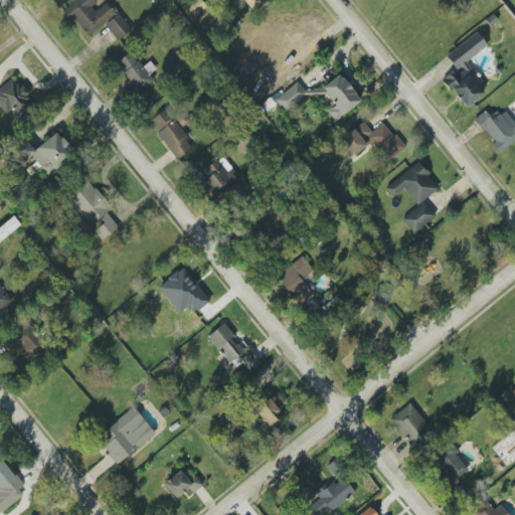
[(87,37),(105,23),(118,41),(131,31),(107,0),(105,0),(98,6),(94,0),(74,0),(64,8),(87,37)]
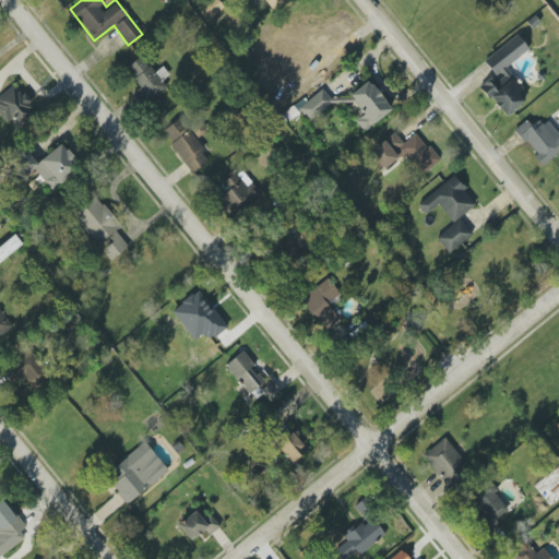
[(224,8),(217,0),(207,0),(201,6),(211,19),(224,8)]
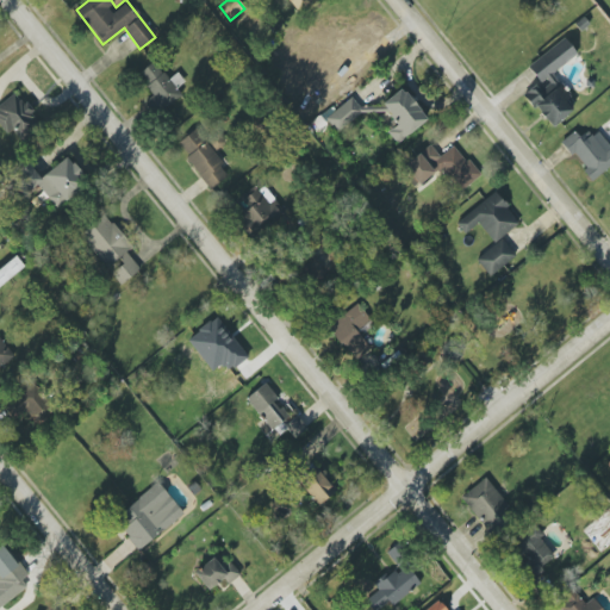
[(285,0),(296,12),(311,0),(285,0)]
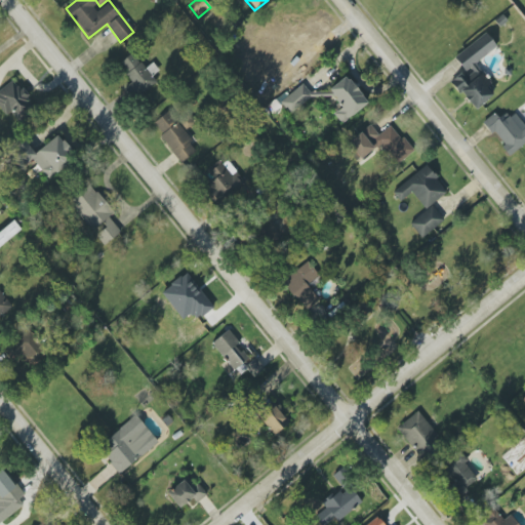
[(454,56),(463,71),(451,79),(473,110),(496,93),(475,64),(496,47),(487,33),(454,56)]
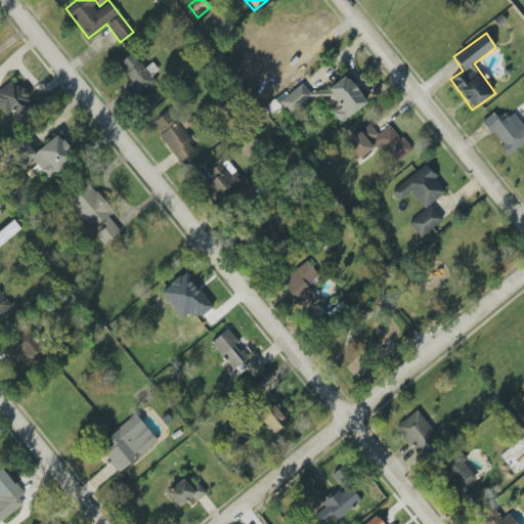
[(157,82),(151,76),(159,70),(153,62),(145,69),(132,52),(118,63),(133,81),(125,88),(135,100),(157,82)]
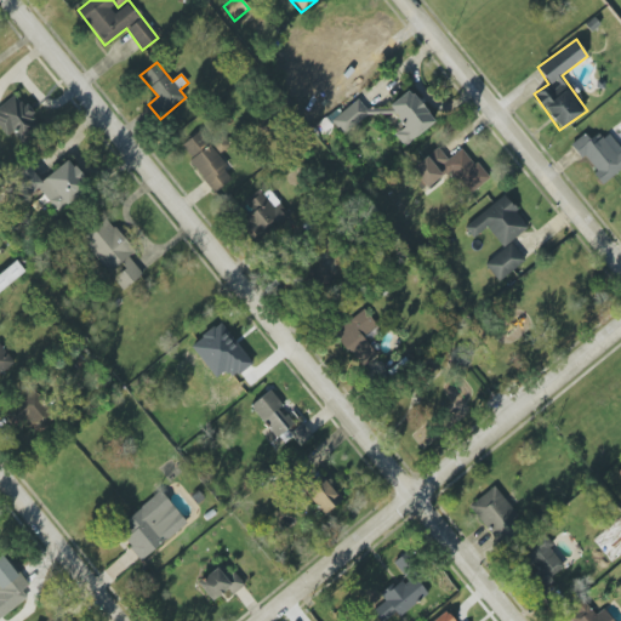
[(388,106),(404,126),(394,135),(404,147),(434,121),(409,90),(388,106)]
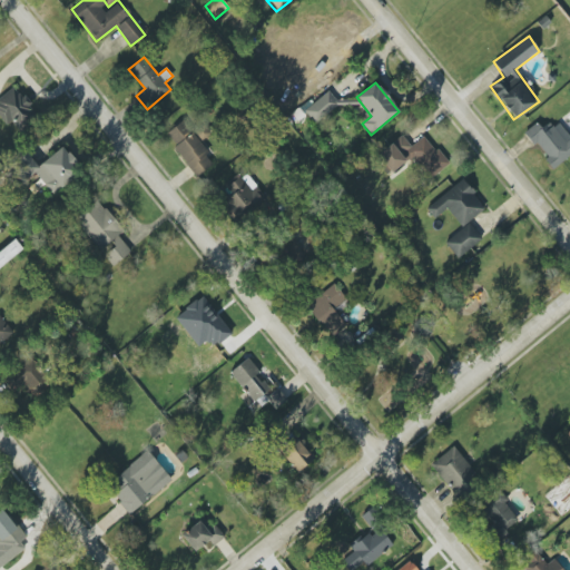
[(0,117),(5,126),(13,120),(18,129),(36,118),(17,87),(0,97),(0,117)]
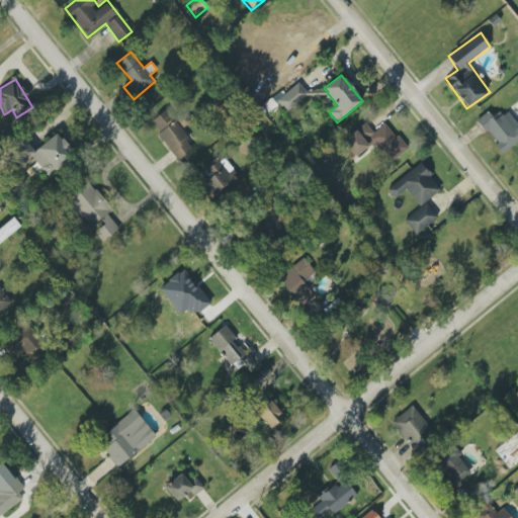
[(275,99),(285,112),(309,95),(297,81),(275,99)]
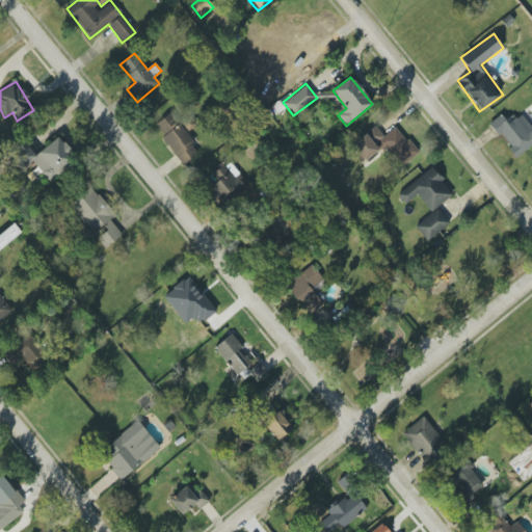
[(516,159),(531,144),(531,127),(519,112),(507,122),(500,114),(489,124),(510,148),(508,150),(516,159)]
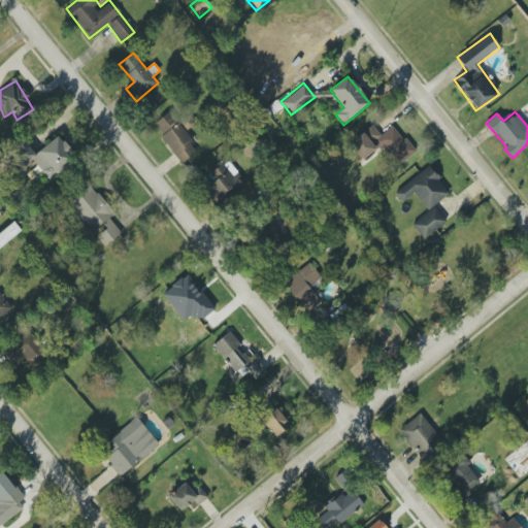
[(184,164),(199,151),(168,112),(153,125),(184,164)]
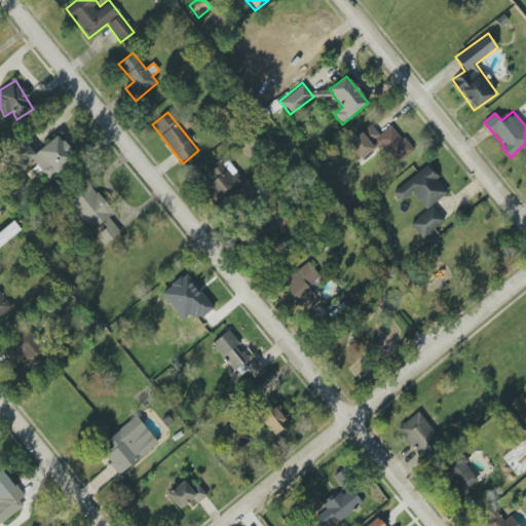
[(396,165),(413,152),(392,124),(379,135),(372,125),(348,142),(361,159),(380,145),(396,165)]
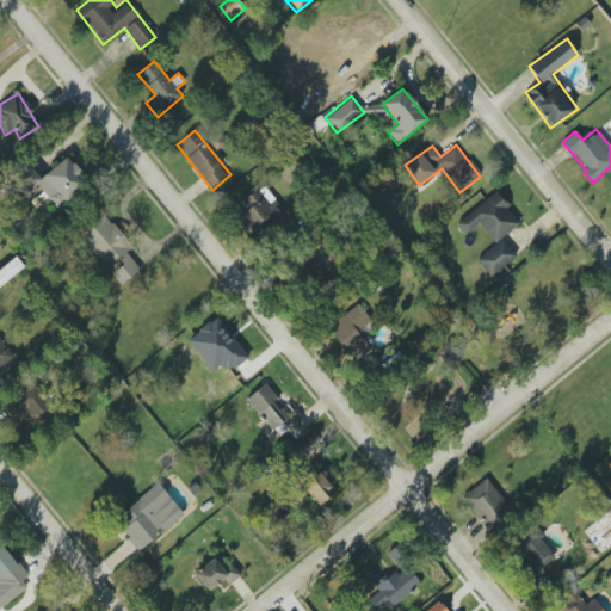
[(56,208),(88,184),(69,156),(39,178),(26,160),(7,173),(23,195),(38,184),(56,208)]
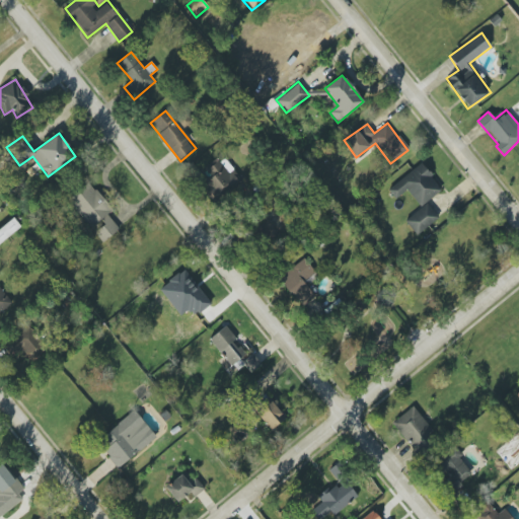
[(205,169),(210,176),(202,181),(216,202),(243,182),(224,155),(205,169)]
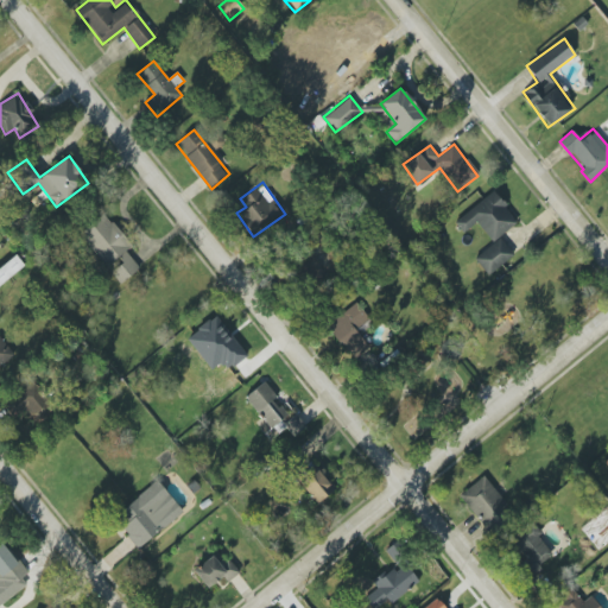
[(476,222),(493,242),(518,221),(492,191),(455,223),(464,233),(476,222)]
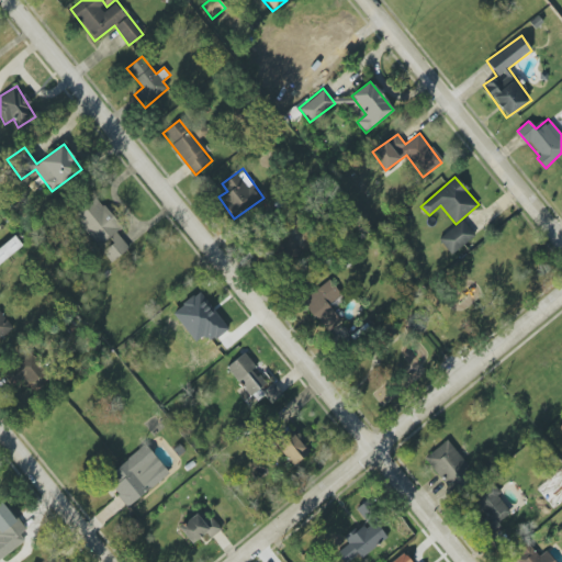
[(130,248),(116,233),(122,227),(97,197),(74,215),(98,247),(109,238),(113,244),(102,251),(112,262),(130,248)]
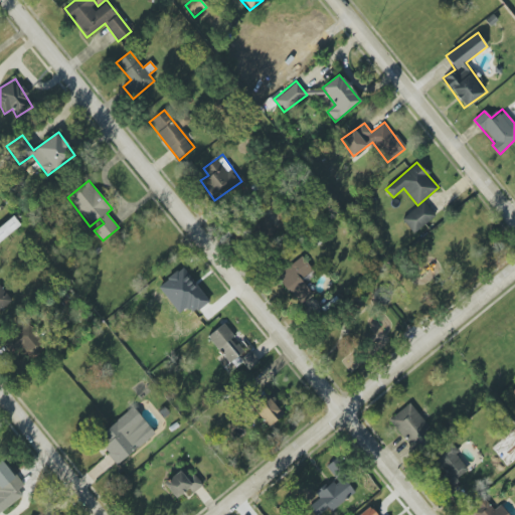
[(435,215),(423,201),(402,219),(413,233),(435,215)]
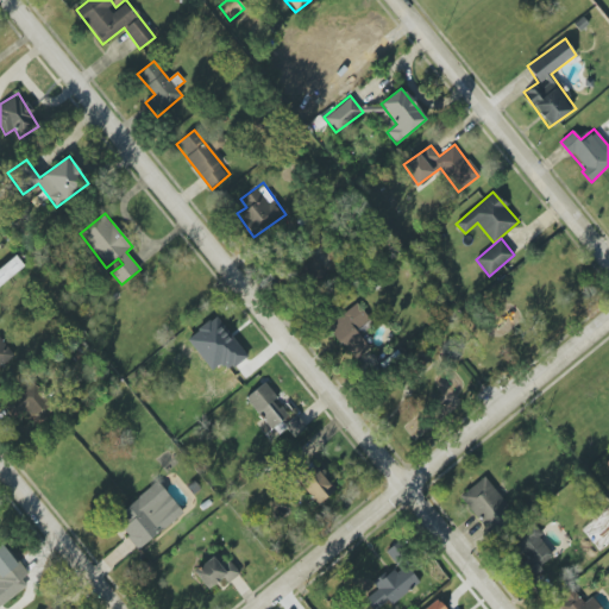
[(0,286),(24,267),(16,256),(0,268),(0,286)]
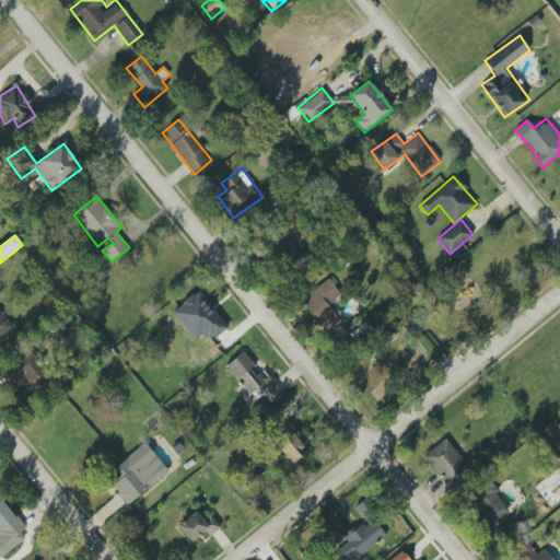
[(340,321),(327,303),(339,294),(328,279),(301,300),(325,331),(340,321)]
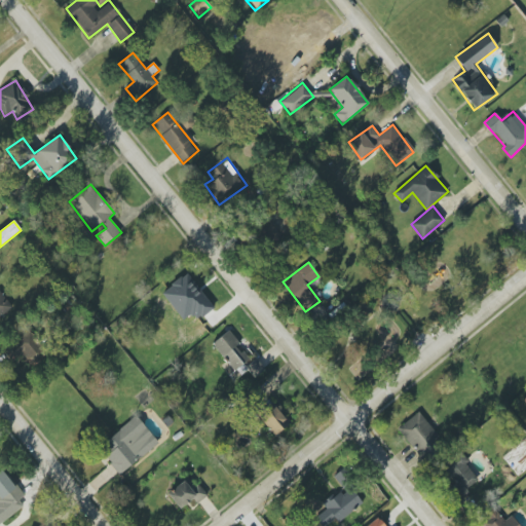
[(191,314),(196,321),(213,308),(188,273),(161,292),(182,321),(191,314)]
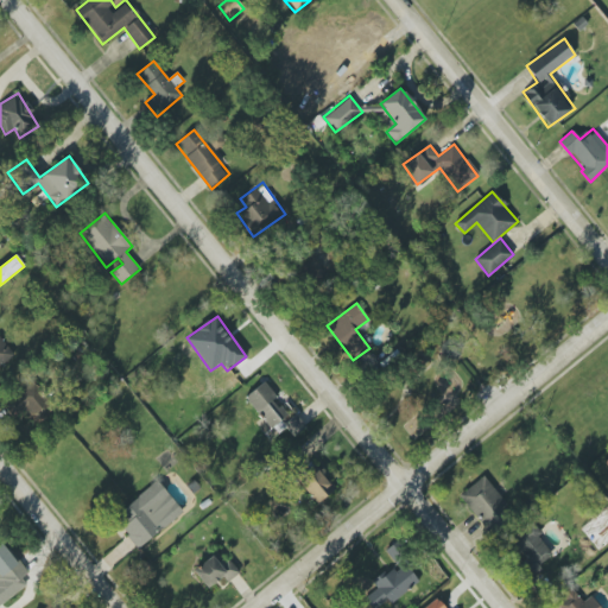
[(0,366),(14,358),(0,335),(0,366)]
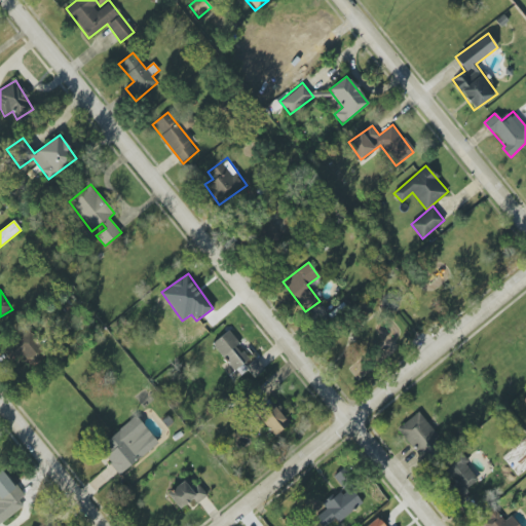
[(230,330),(214,342),(239,376),(248,370),(254,378),(262,372),(230,330)]
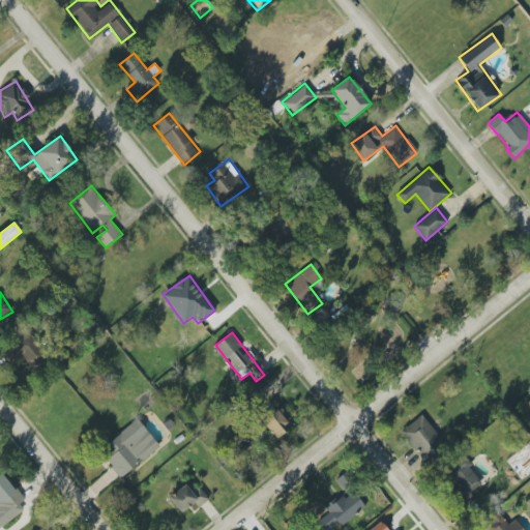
[(26,360),(28,366),(41,363),(36,335),(5,342),(9,363),(26,360)]
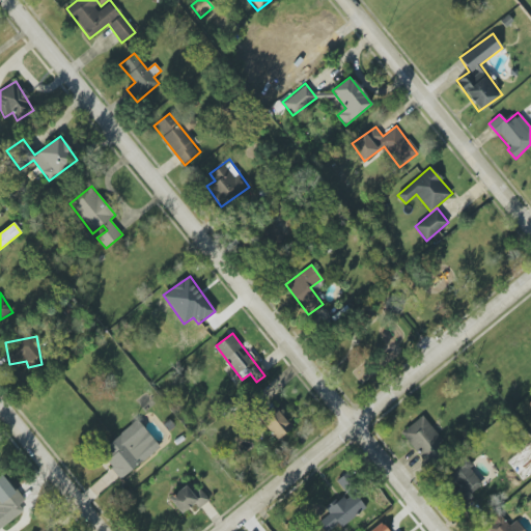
[(277,440),(292,427),(274,406),(258,418),(277,440)]
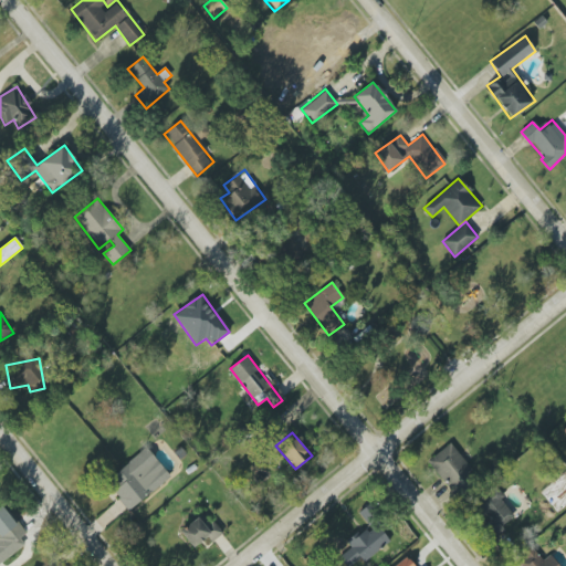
[(451,492),(474,474),(450,443),(427,461),(451,492)]
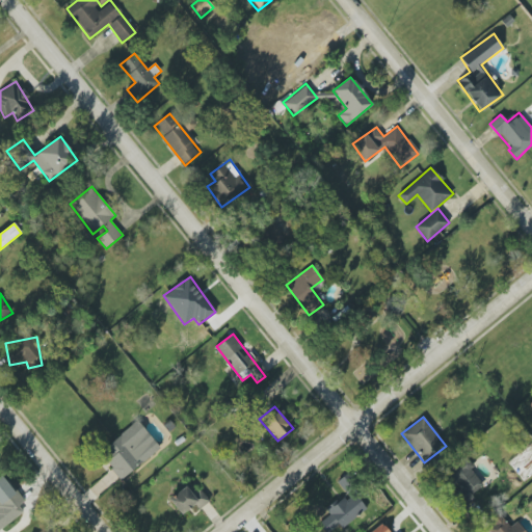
[(156,452),(133,425),(99,453),(122,480),(156,452)]
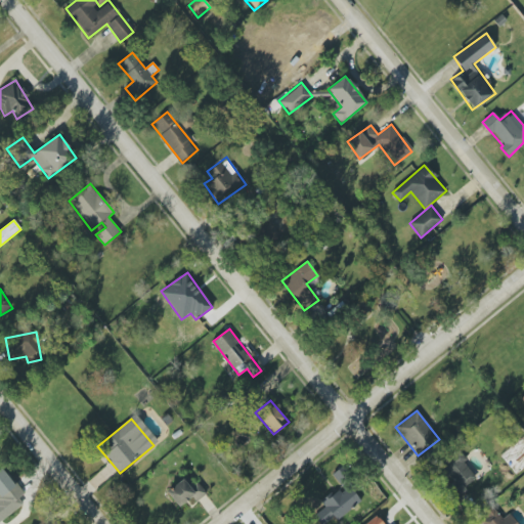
[(462,463),(467,460),(459,450),(437,470),(461,497),(479,481),(462,463)]
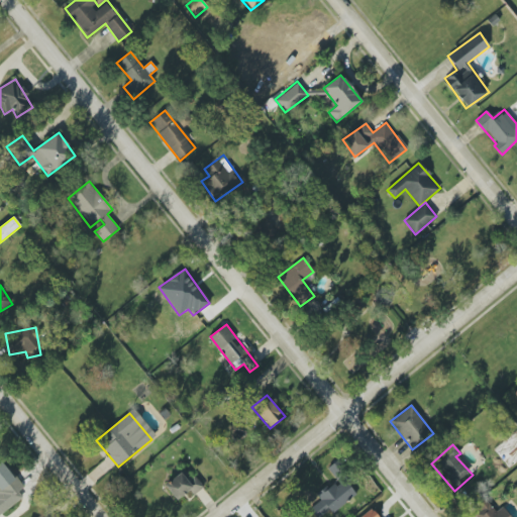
[(0,462),(0,491),(1,492),(0,492),(0,514),(23,499),(18,491),(22,489),(3,461),(0,462)]
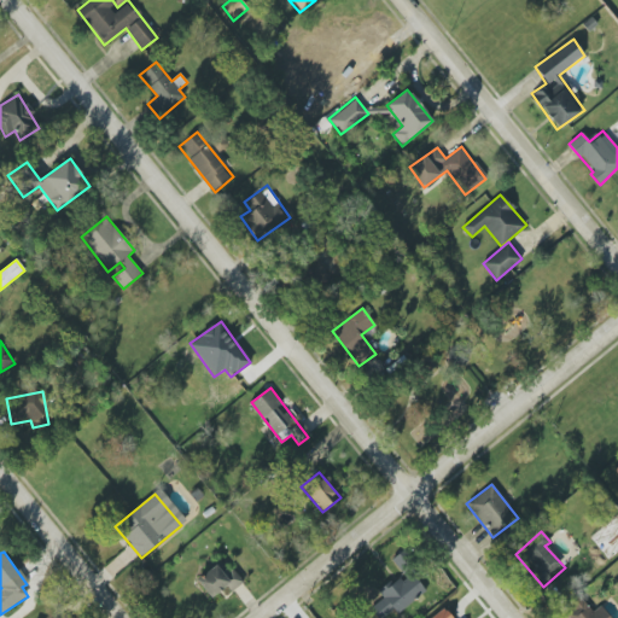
[(425,592),(400,559),(395,563),(403,572),(379,593),(383,598),(369,608),(377,617),(383,617),(394,610),(397,614),(425,592)]
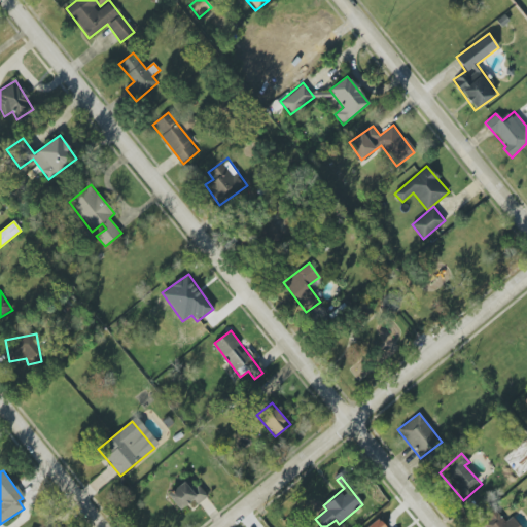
[(207,497),(200,486),(191,492),(185,482),(168,493),(179,511),(194,501),(196,505),(207,497)]
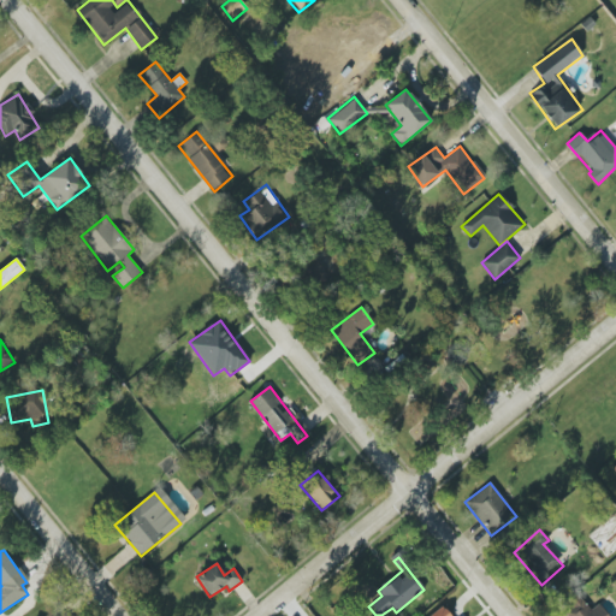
[(608,615),(597,604),(591,610),(580,598),(563,612),(566,615),(608,615)]
